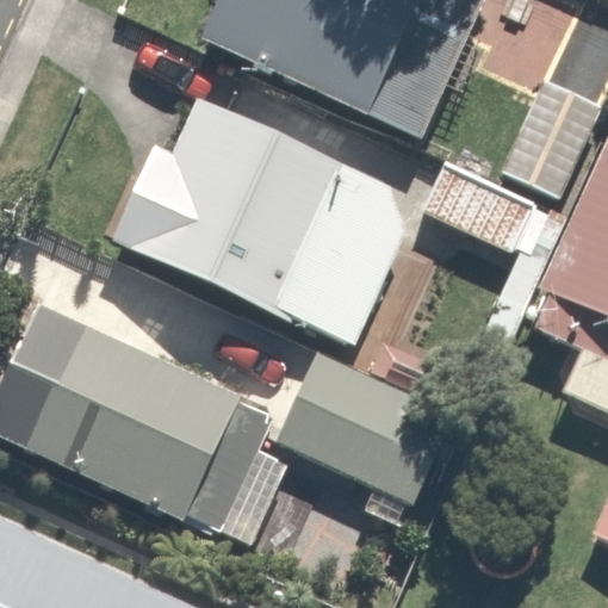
[(218,0),(200,41),(417,141),(481,0),(218,0)]
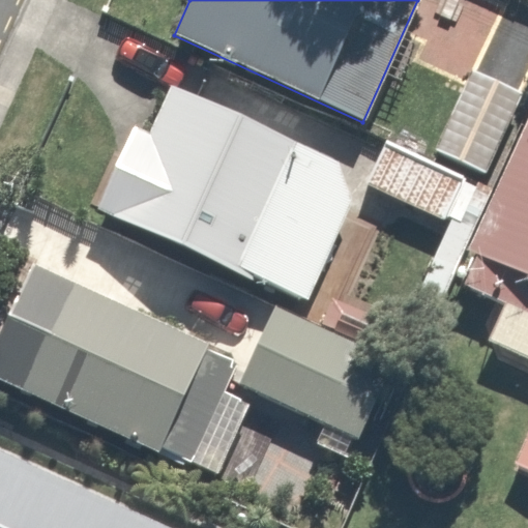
[(433,152),(497,184),(527,120),(527,93),(470,68),(433,152)]
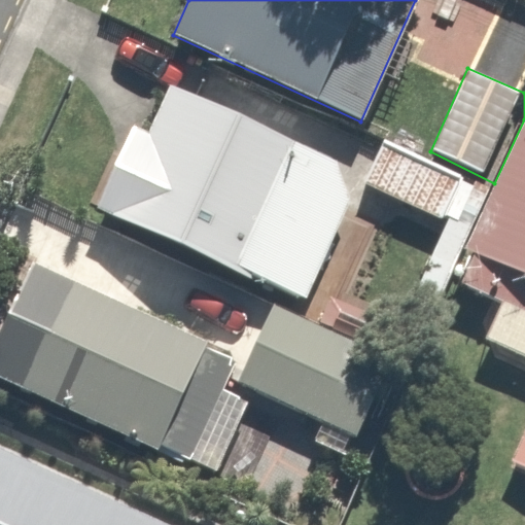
[(141,117),(103,210),(326,303),(366,207),(347,199),(361,163),(169,82),(151,121),(141,117)]
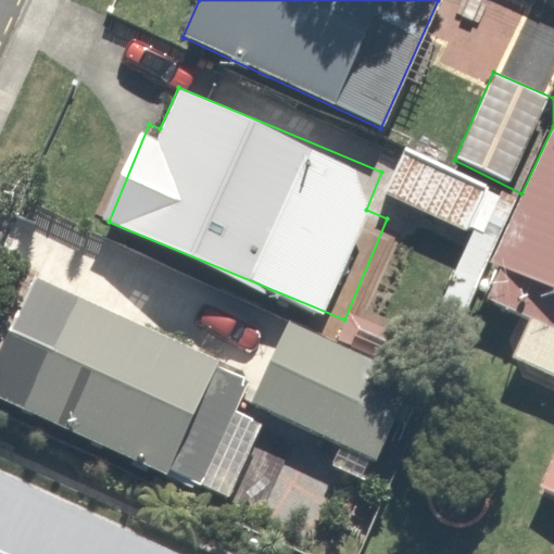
[(553,126),(521,193),(470,296),(525,319),(505,365),(553,386),(553,443),(532,494),(553,503),(553,126)]
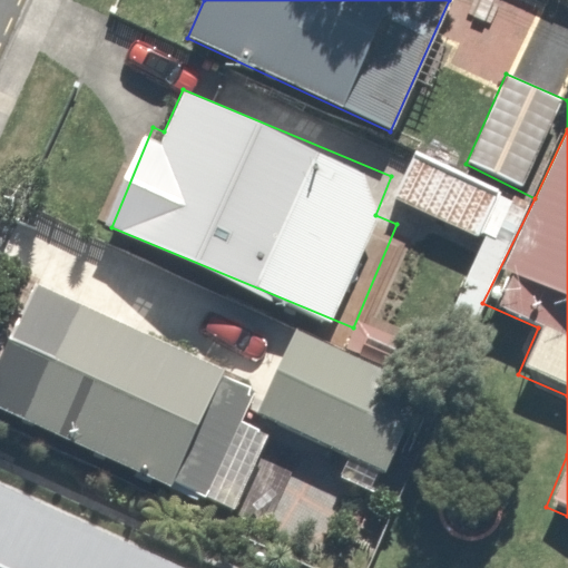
[(535,198),(466,164),(418,143),(391,205),(479,244),(442,326),(468,338),(482,303),(535,198)]
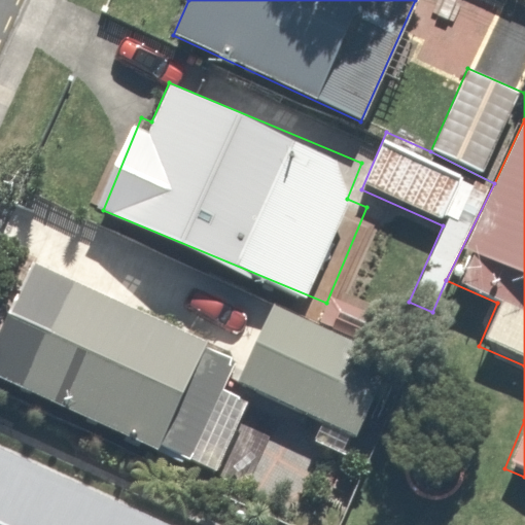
[(0,341),(10,346),(0,369),(0,381),(212,473),(247,392),(226,384),(241,351),(32,261),(0,335),(0,341)]
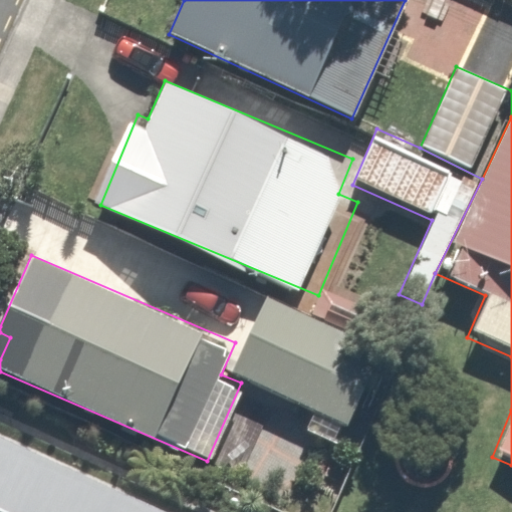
[(368,387),(377,367),(344,352),(353,332),(268,294),(234,371),(315,408),(304,432),(341,448),(368,387)]
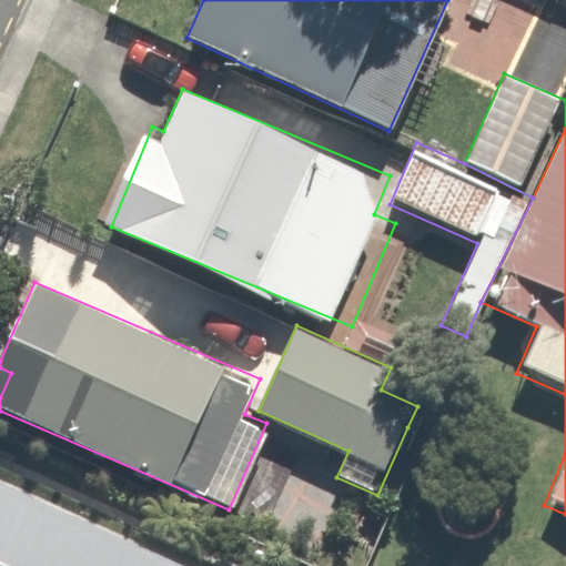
[(216,565),(13,462),(0,486),(0,565),(216,565)]
